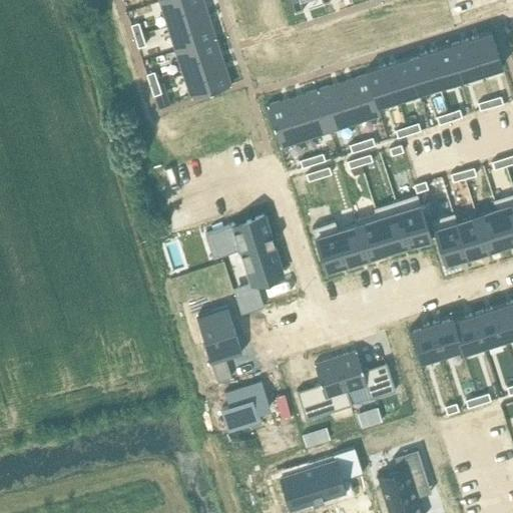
[(159,0),(167,25),(207,12),(202,0),(159,0)]
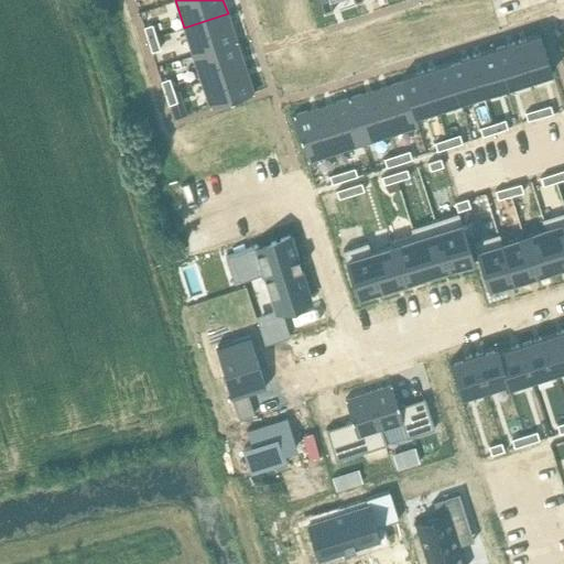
[(318,0),(324,13),(333,10),(329,0),(318,0)]
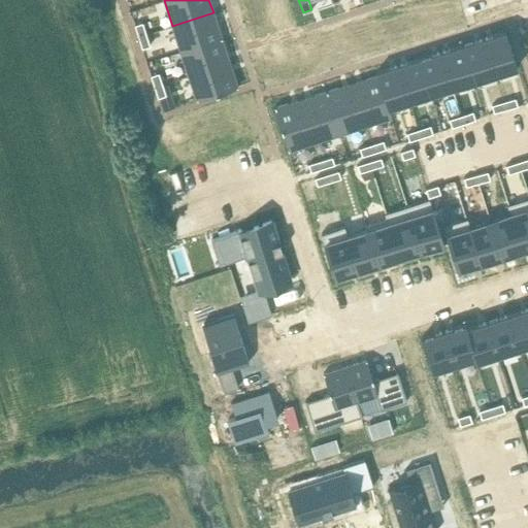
[(213,12),(172,26),(180,52),(222,38),(222,37),(213,12)]
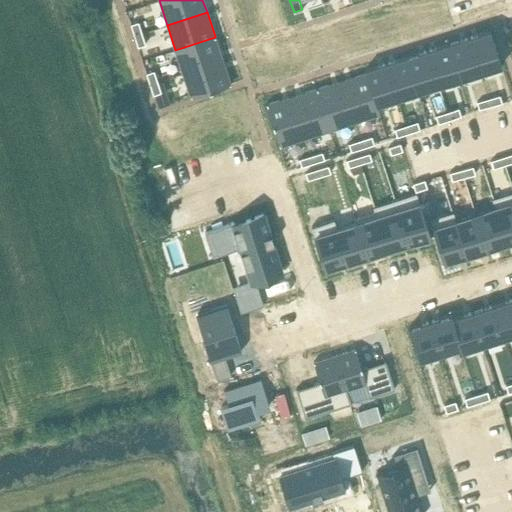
[(138,21),(130,24),(134,35),(142,33),(138,21)]
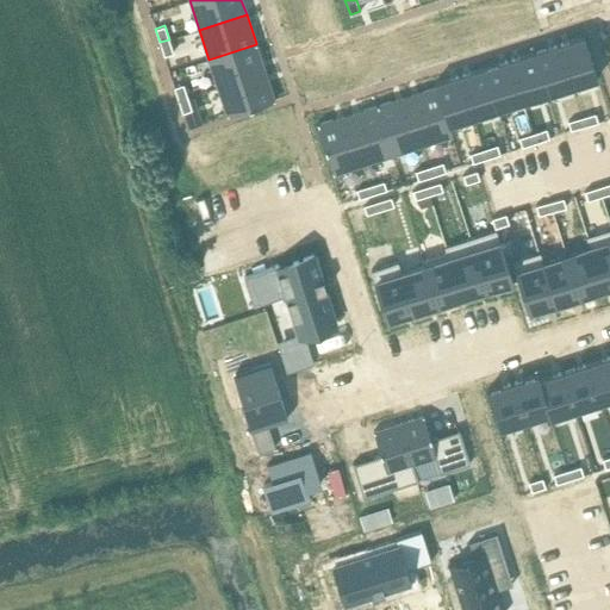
[(584,37),(559,44),(572,86),(597,78),(584,37)]
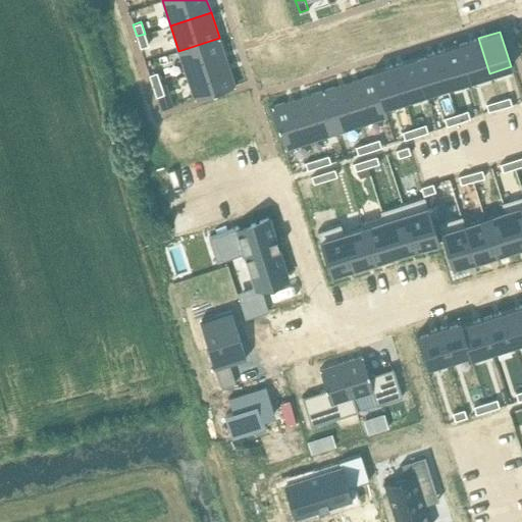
[(145,34),(137,36),(140,48),(148,45),(145,34)]
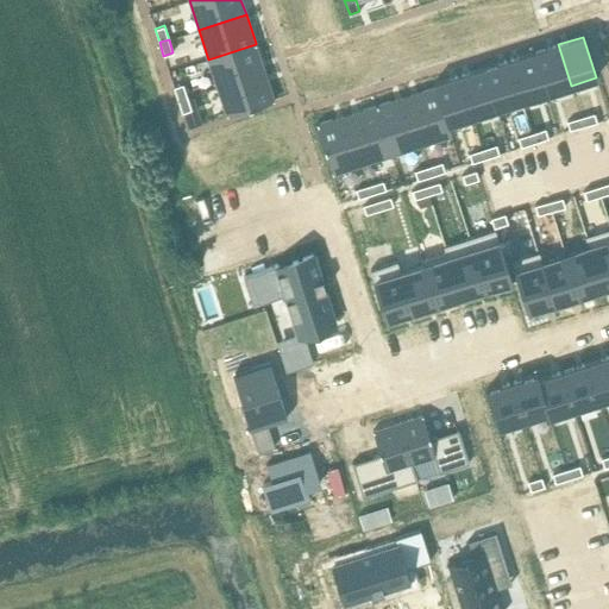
[(256,44),(208,60),(217,89),(265,74),(256,45),(256,44)]
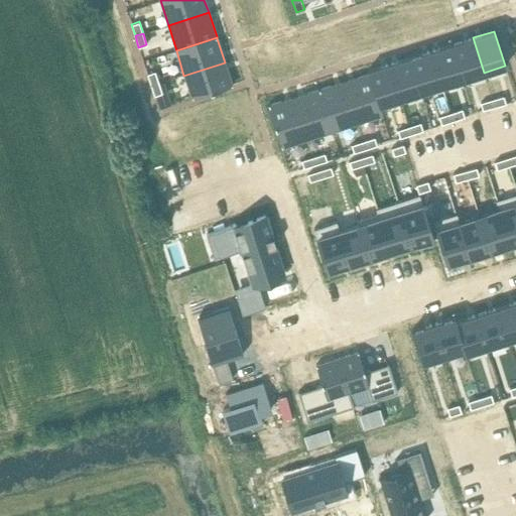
[(473,37),(452,44),(463,80),(484,73),(473,37)]
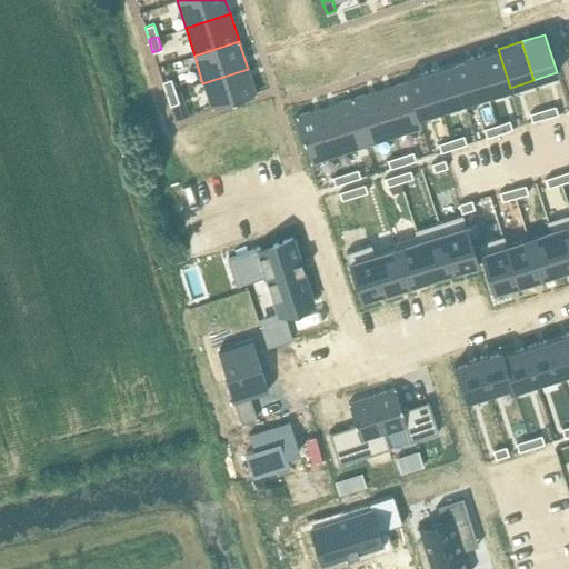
[(498,49),(476,56),(488,95),(510,88),(498,49)]
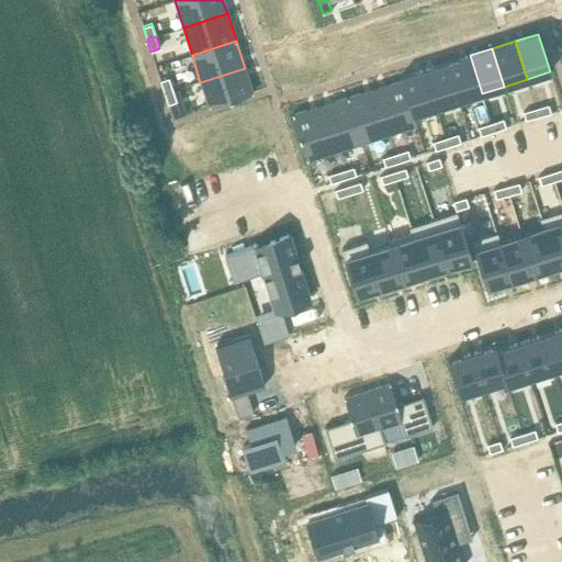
[(470,55),(447,63),(459,101),(482,93),(470,55)]
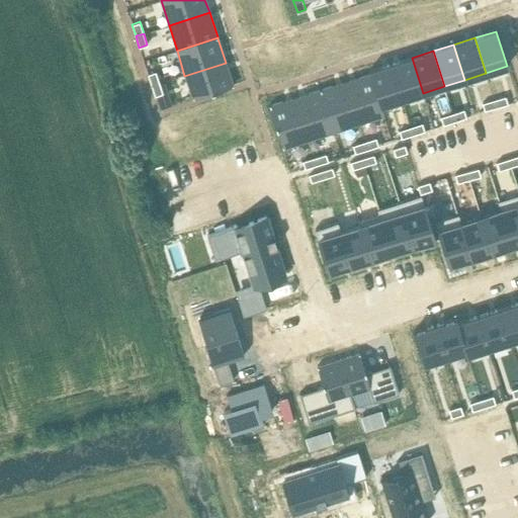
[(412,58),(392,65),(403,99),(423,93),(412,58)]
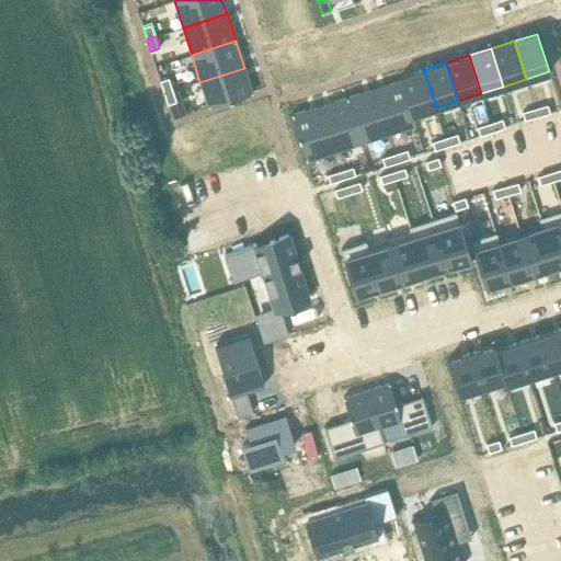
[(244,68),(199,82),(208,109),(208,110),(253,95),(253,94),(252,94),(244,68)]
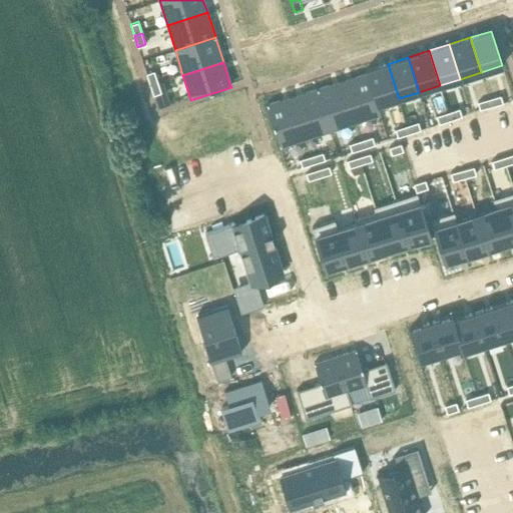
[(388,64),(366,70),(367,74),(368,74),(378,105),(399,98),(388,64)]
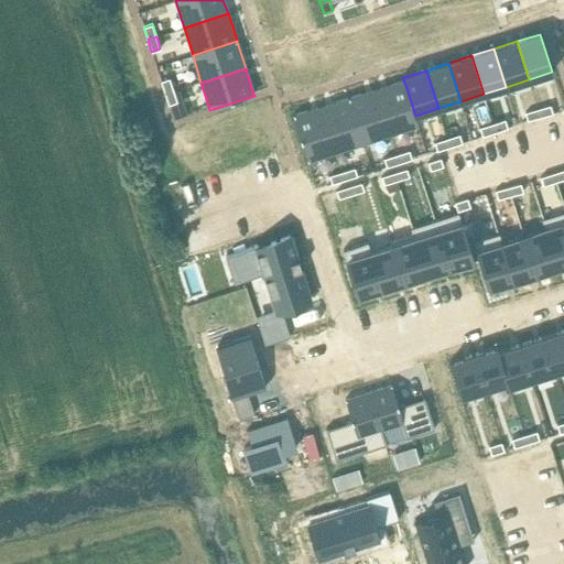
[(169,78),(161,82),(164,94),(173,90),(169,78)]
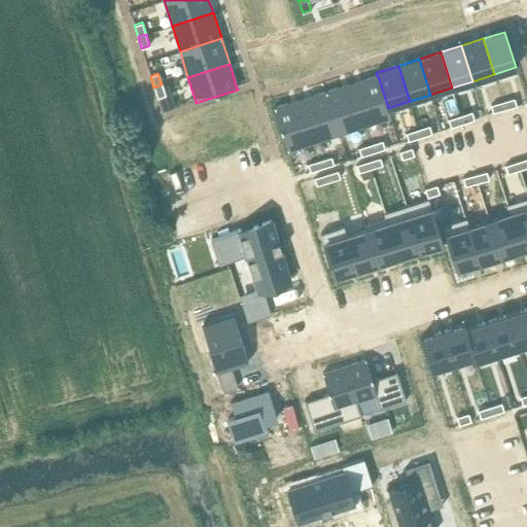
[(377,76),(352,83),(365,126),(391,117),(388,108),(378,76),(377,76)]
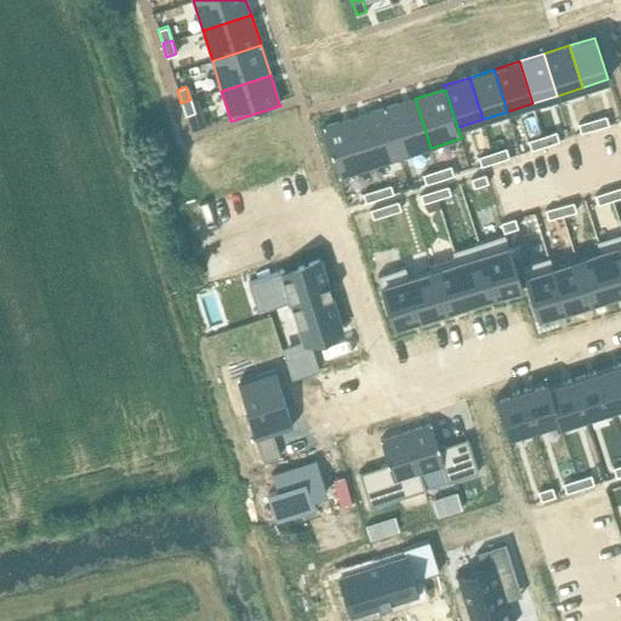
[(415,98),(386,108),(400,157),(431,148),(415,98)]
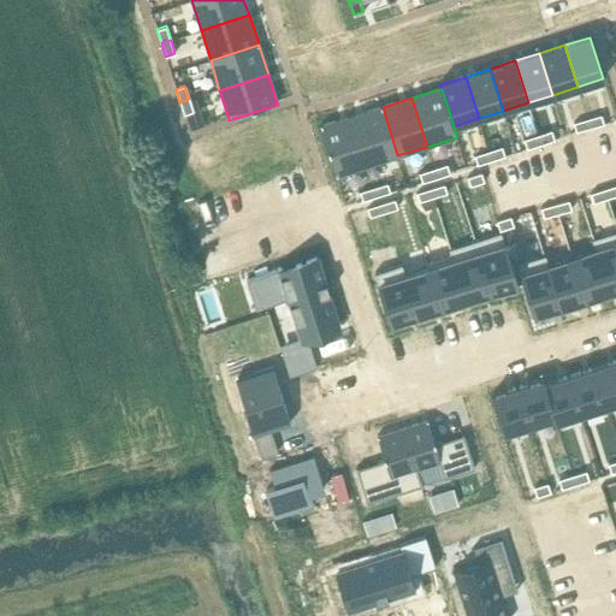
[(189,99),(179,102),(184,116),(194,113),(189,99)]
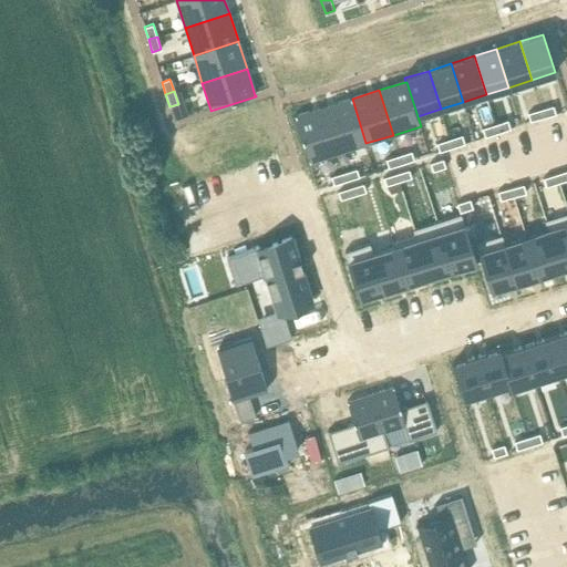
[(352,99),(325,107),(339,152),(366,143),(352,99)]
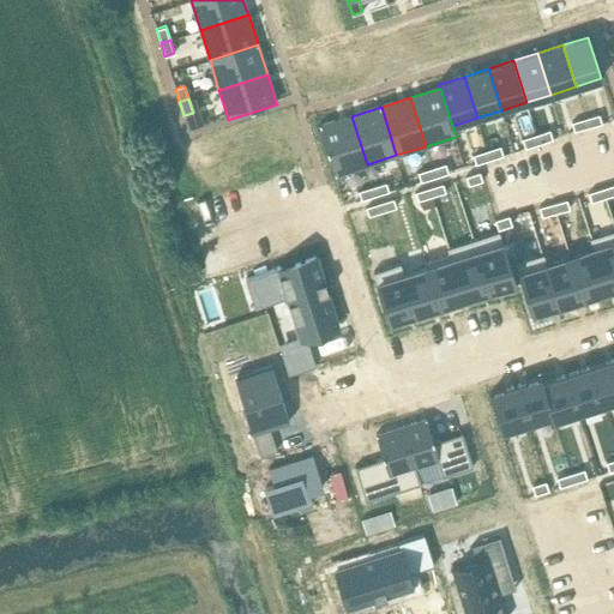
[(599,114),(585,119),(588,127),(602,124),(599,114)]
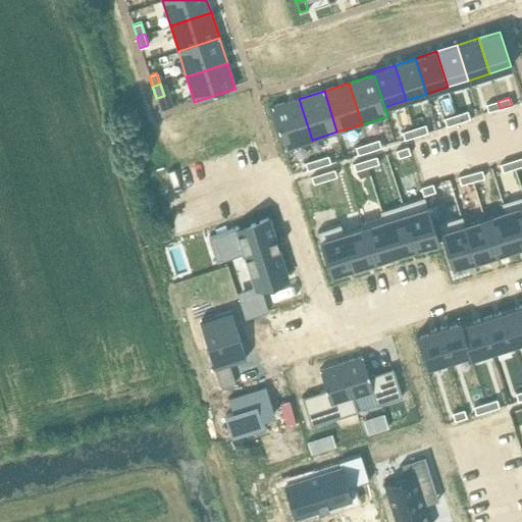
[(272,107),(271,108),(284,149),(285,149),(312,140),(299,99),(272,107)]
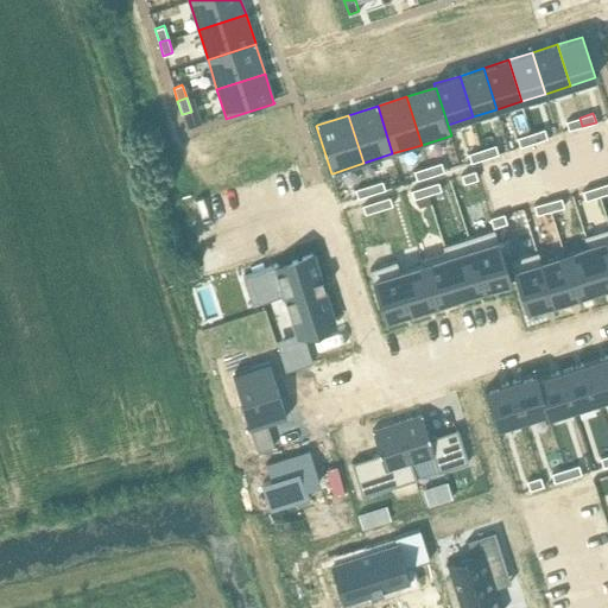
[(580,118),(565,121),(569,131),(582,126),(580,118)]
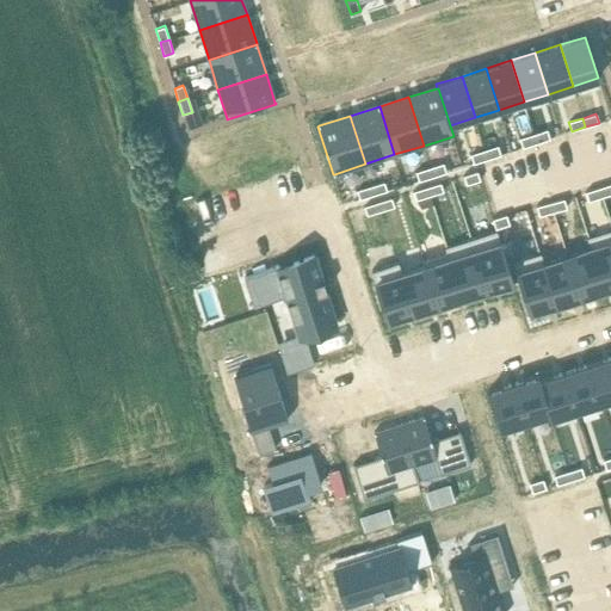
[(547,129),(534,134),(536,143),(549,139),(547,129)]
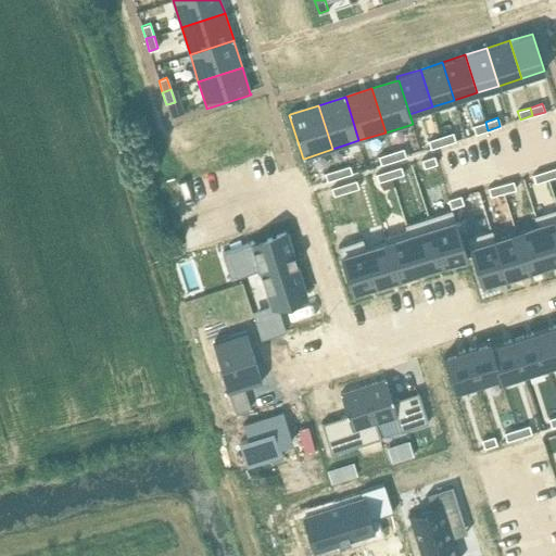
[(485,122),(472,126),(476,134),(488,130),(485,122)]
